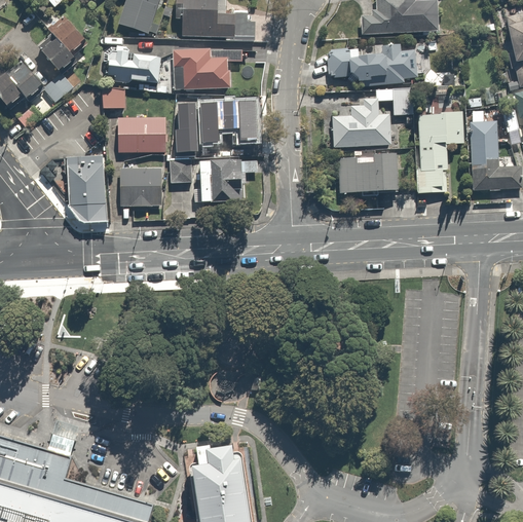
[(124,0),(116,25),(148,36),(159,0),(124,0)]
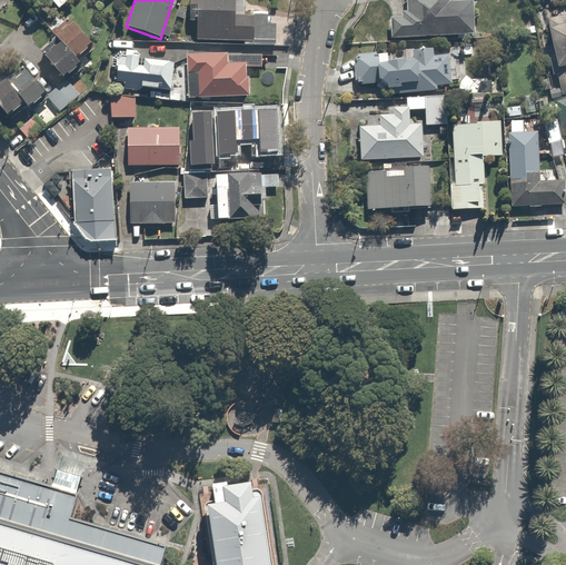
[(196,20),(195,38),(275,42),(276,22),(268,21),(268,12),(251,11),(251,16),(242,15),(242,0),(190,0),(190,20),(196,20)]
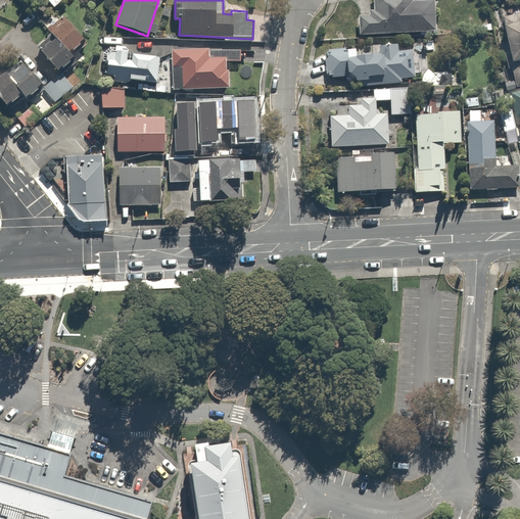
[(374,0),(375,8),(370,9),(370,15),(359,15),(360,36),(438,30),(436,0),(410,2),(410,0),(374,0)]
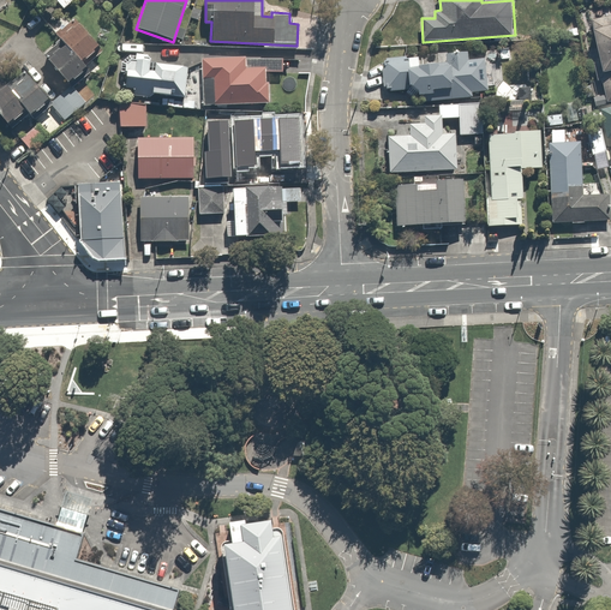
[(64,46),(82,69),(101,53),(72,16),(53,31),(64,46)]
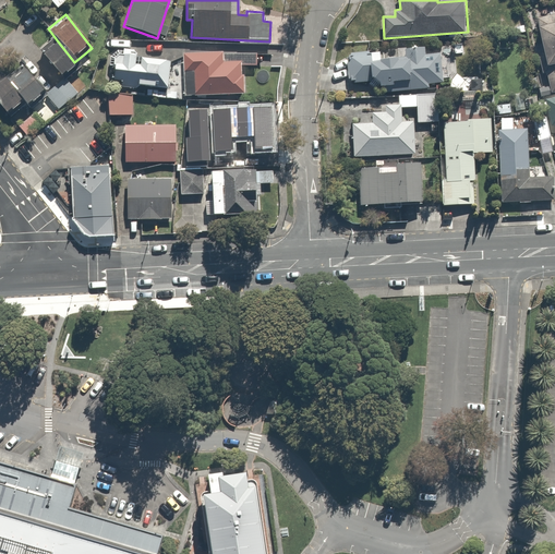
[(554,21),(535,25),(549,87),(554,86),(554,21)]
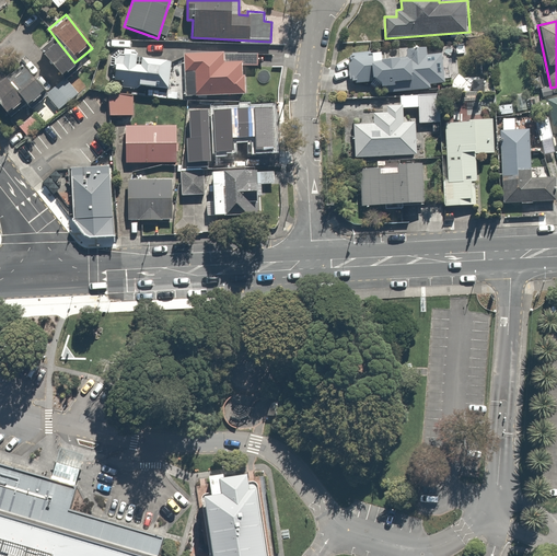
[(130,41),(112,39),(111,54),(107,54),(106,67),(112,67),(111,83),(106,83),(104,114),(112,115),(111,134),(122,135),(124,115),(131,116),(134,90),(146,91),(146,96),(176,99),(176,89),(173,89),(175,59),(140,57),(141,50),(130,49),(130,41)]
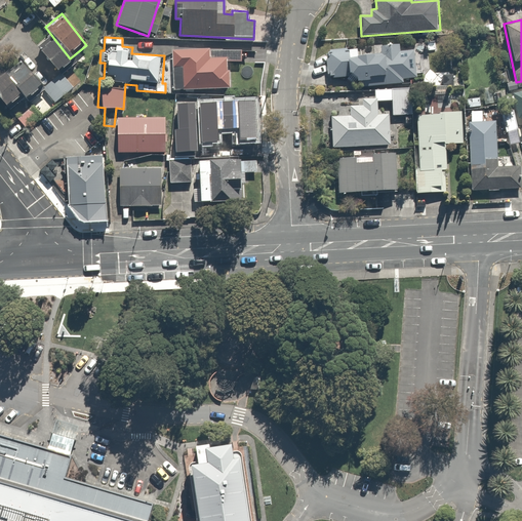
[(63,78),(76,68),(54,39),(41,50),(63,78)]
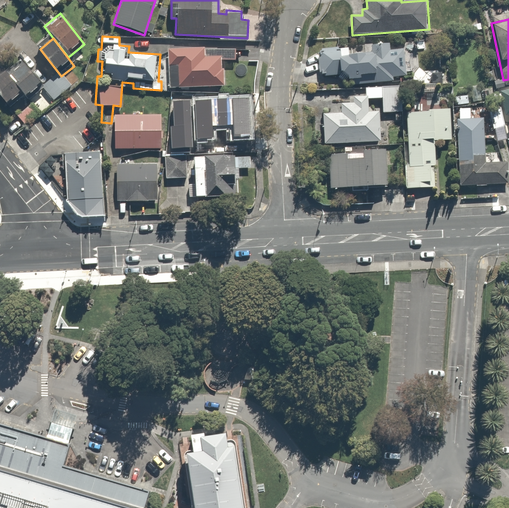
[(349,77),(349,81),(394,82),(394,75),(404,75),(404,52),(390,52),(390,42),(374,42),(374,52),(331,52),(331,77),(349,77)]
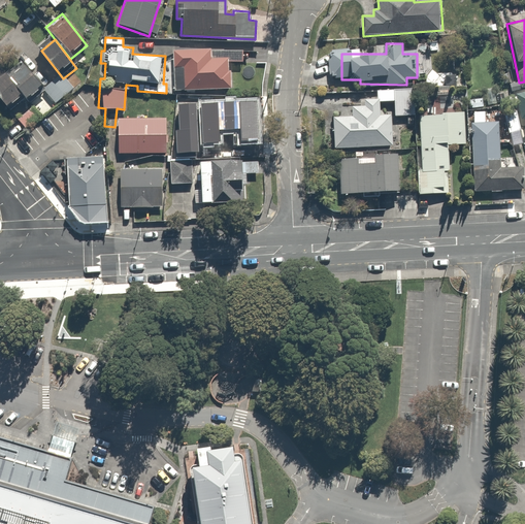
[(210,59),(210,50),(173,52),(174,90),(231,88),(230,59),(210,59)]
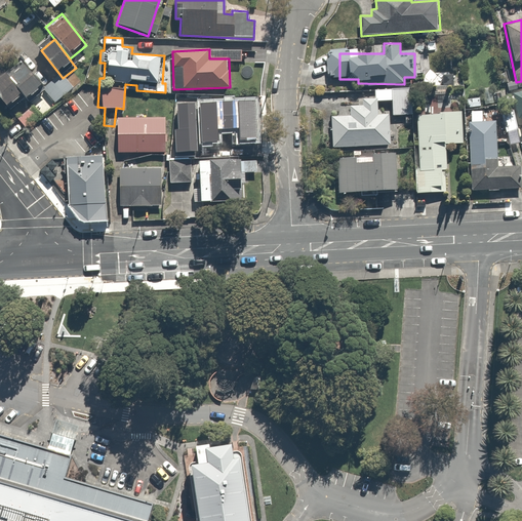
[(0,99),(9,110),(24,96),(29,102),(42,89),(26,71),(12,84),(0,71),(0,99)]
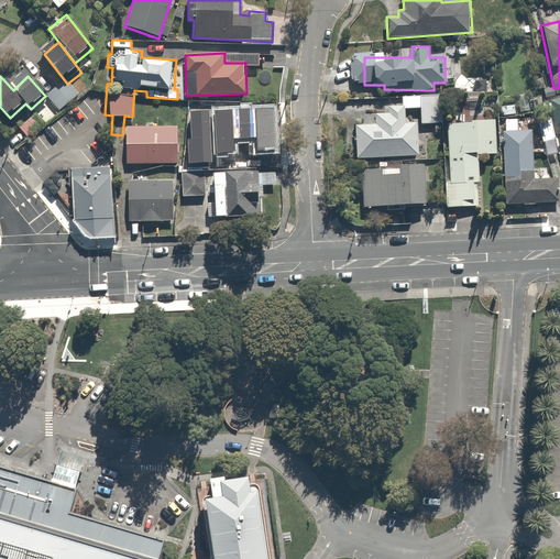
[(64,84),(48,96),(58,109),(74,97),(64,84)]
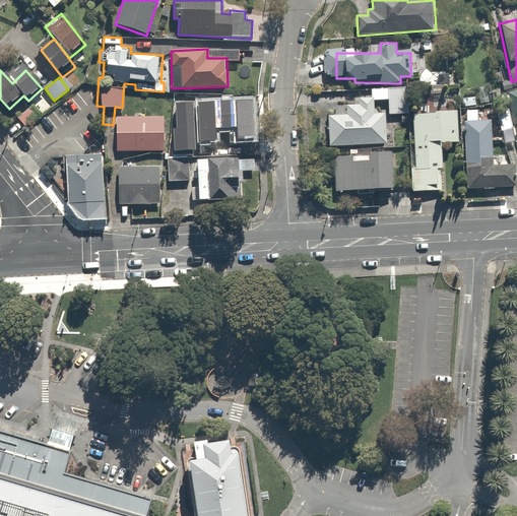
[(516,83),(499,89),(516,151),(516,83)]
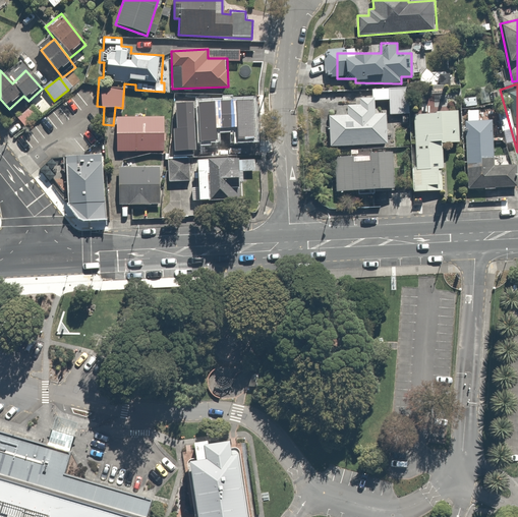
[(331,114),(331,145),(389,145),(389,113),(381,113),(381,102),(390,102),(390,89),(371,89),(371,98),(361,98),(361,105),(349,105),(349,114),(331,114)]
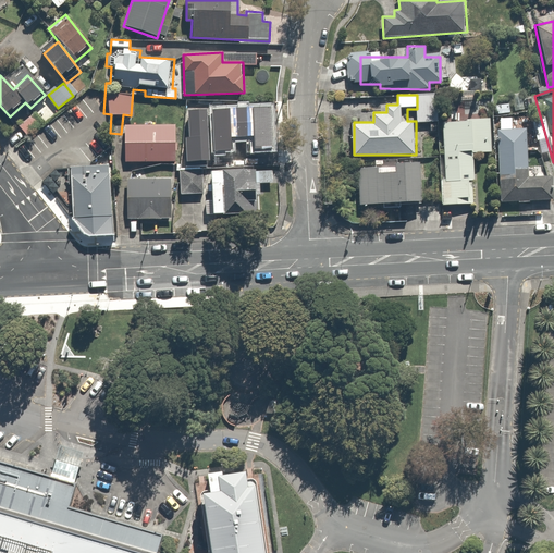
[(465,101),(436,102),(440,204),(474,203),(474,186),(476,186),(475,155),(491,155),(490,119),(465,119),(465,101)]
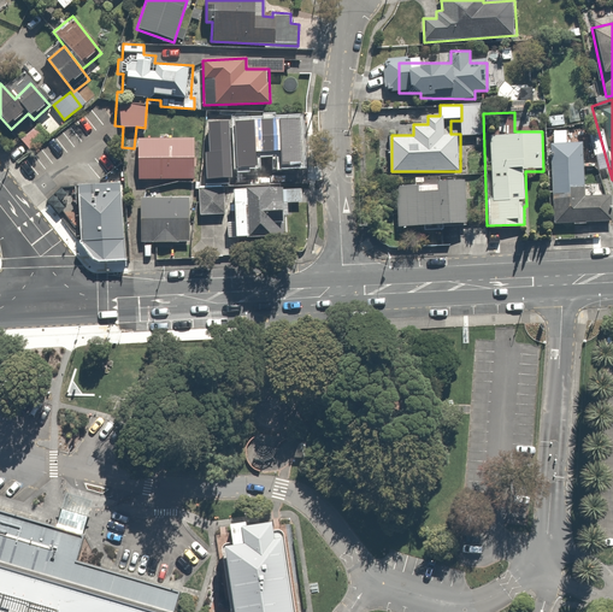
[(46,135),(36,124),(19,137),(30,148),(46,135)]
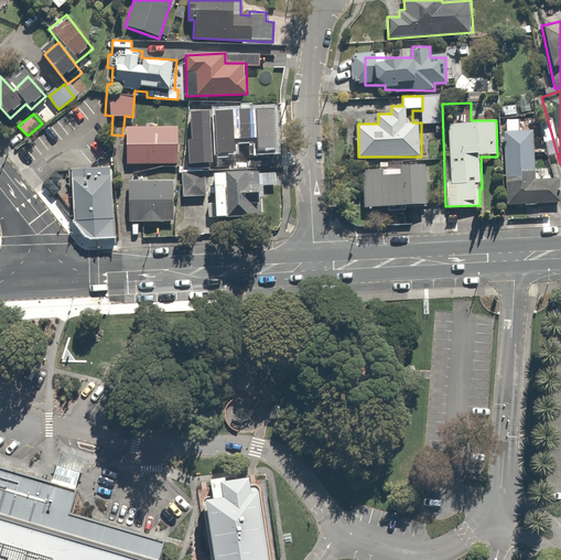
[(184,163),(258,167),(260,118),(222,116),(220,133),(209,133),(211,124),(196,124),(195,146),(185,144),(184,163)]
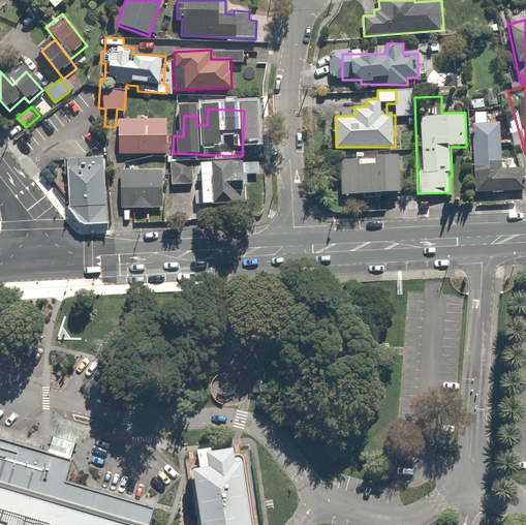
[(166,120),(121,119),(120,151),(165,153),(166,120)]
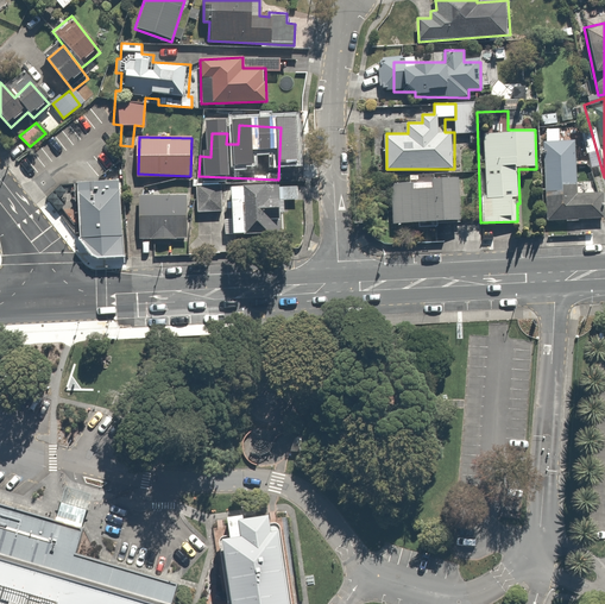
[(574,140),(541,142),(544,219),(604,215),(604,190),(577,192),(574,140)]
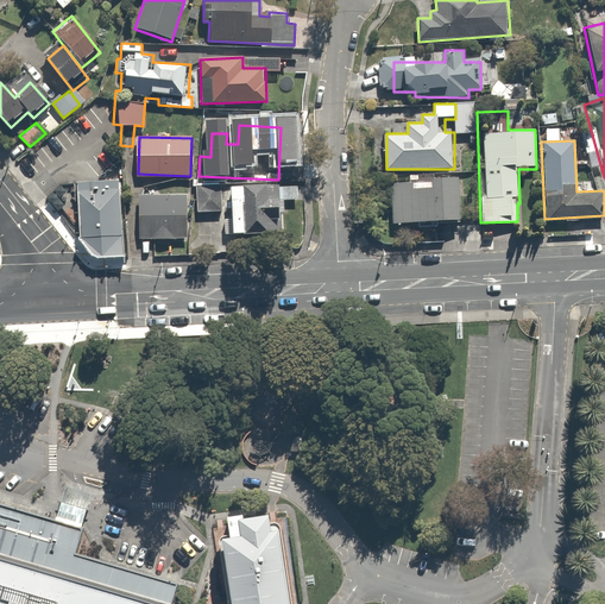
[(120,252),(117,175),(73,177),(75,234),(92,253),(120,252)]
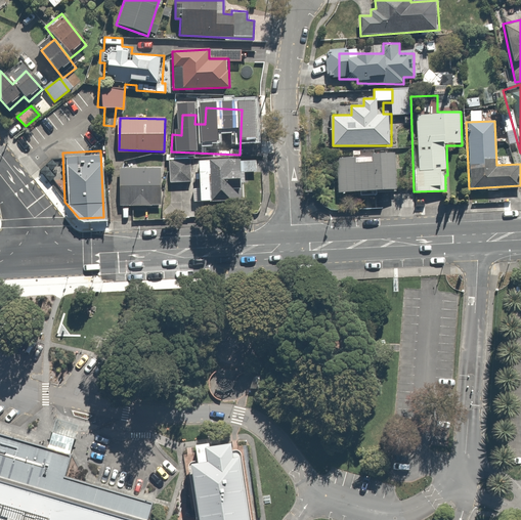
[(357,156),(338,155),(335,197),(374,199),(374,204),(408,206),(409,193),(397,192),(399,155),(375,153),(374,162),(357,161),(357,156)]
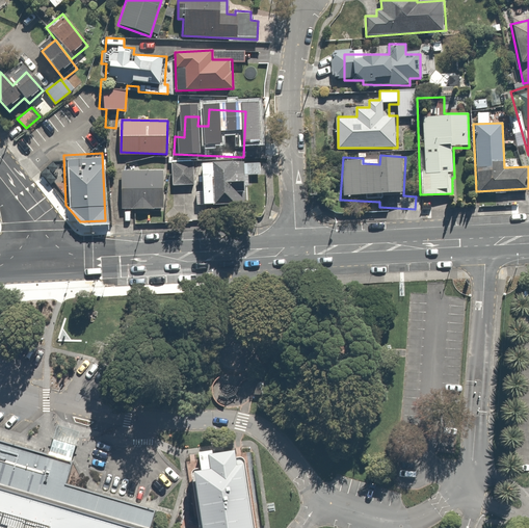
[(192,184),(193,165),(193,159),(174,158),(173,183),(192,184)]
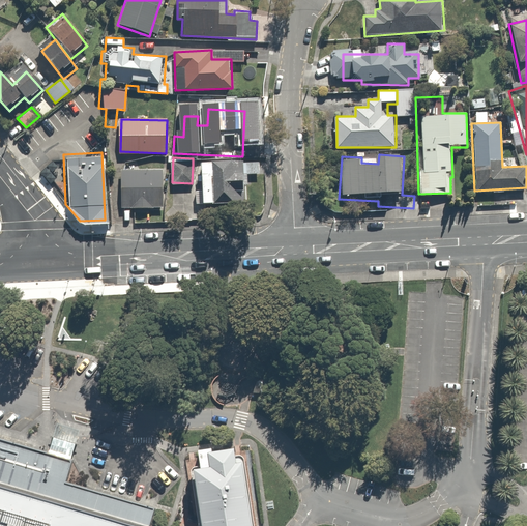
[(251,171),(263,172),(264,161),(242,159),(242,161),(204,158),(204,166),(202,207),(235,209),(236,190),(244,190),(250,191),(251,171)]
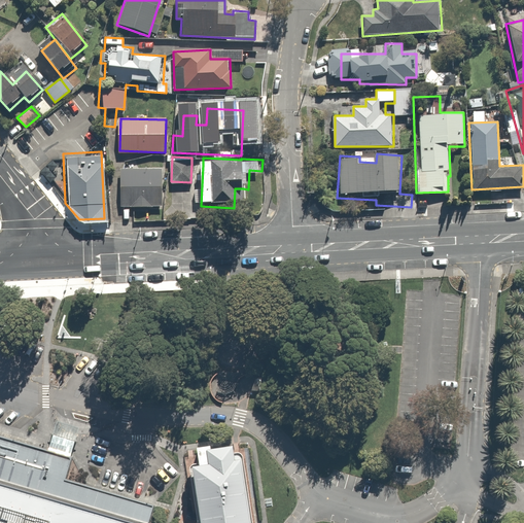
[(161,168),(120,168),(120,207),(161,207),(161,168)]
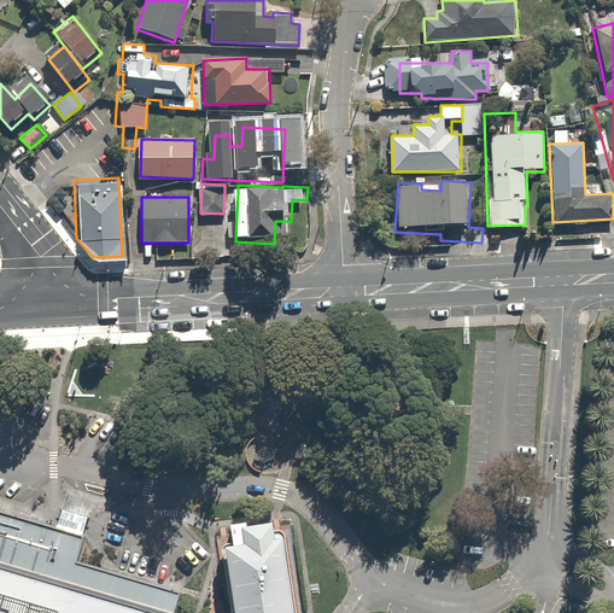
[(169,612),(176,591),(72,560),(80,532),(82,523),(85,513),(59,506),(56,514),(53,524),(0,508),(0,612),(169,612)]
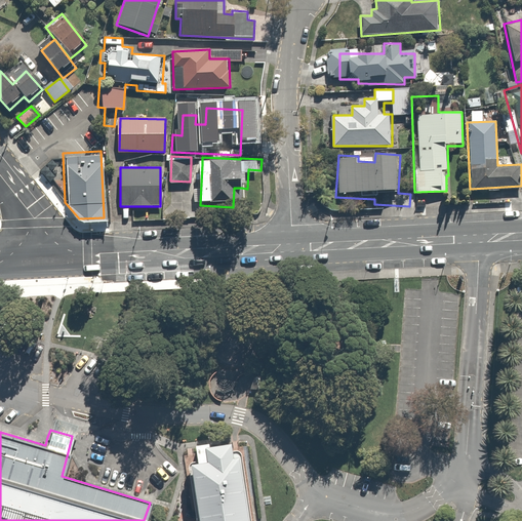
[(247,520),(237,453),(231,454),(229,440),(207,443),(206,440),(193,442),(196,459),(189,461),(197,520),(247,520)]
